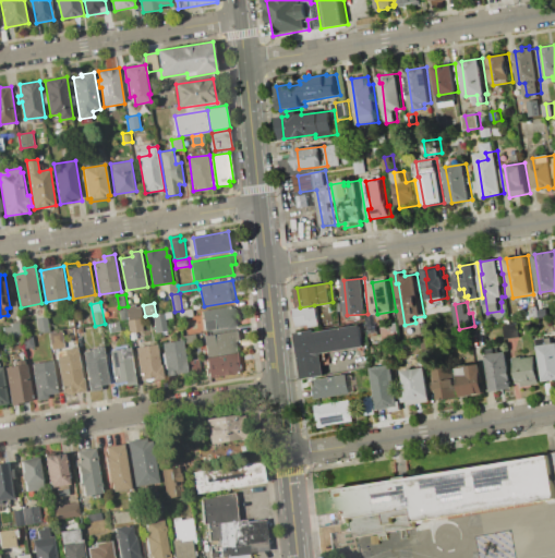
[(130,319),(128,306),(136,305),(136,308),(142,307),(143,317),(130,319)]
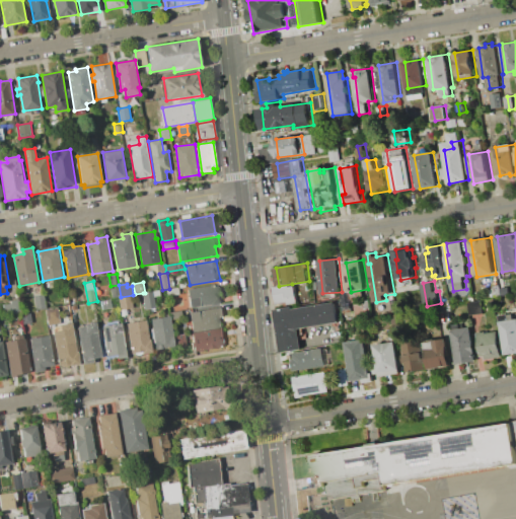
[(188,290),(220,284),(221,294),(223,294),(225,303),(211,306),(211,304),(192,308),(188,290)]
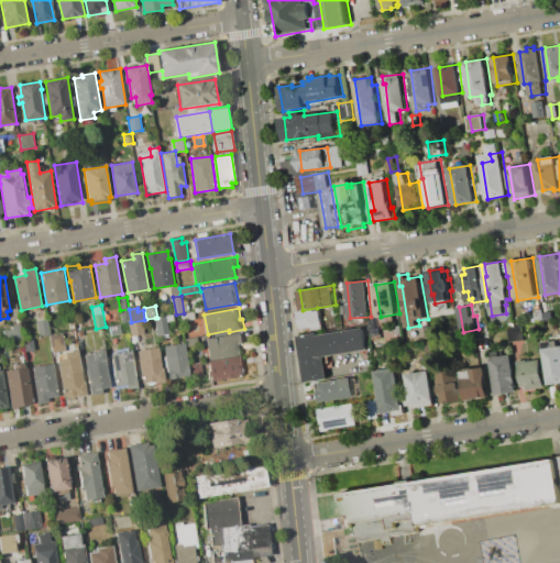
[(303,310),(317,308),(317,311),(324,310),(326,329),(315,330),(315,328),(303,330),(300,311),(303,310)]
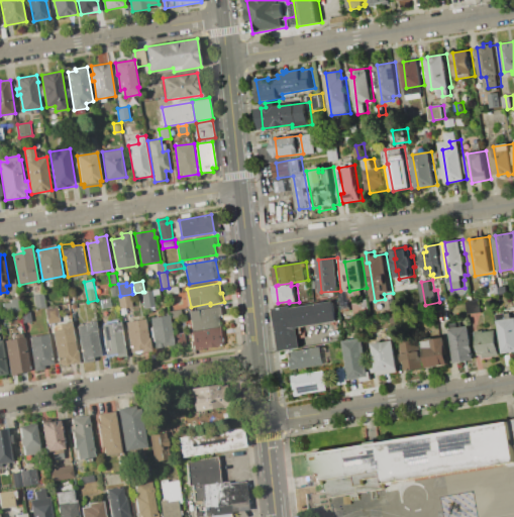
[(110,285),(118,284),(120,296),(112,297),(110,285)]
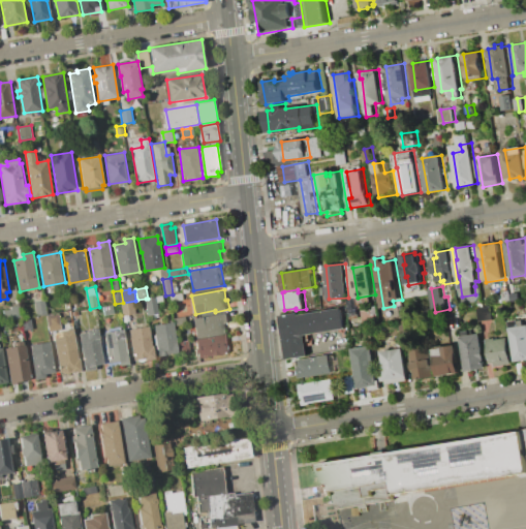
[(504,291),(512,290),(514,301),(505,303),(504,291)]
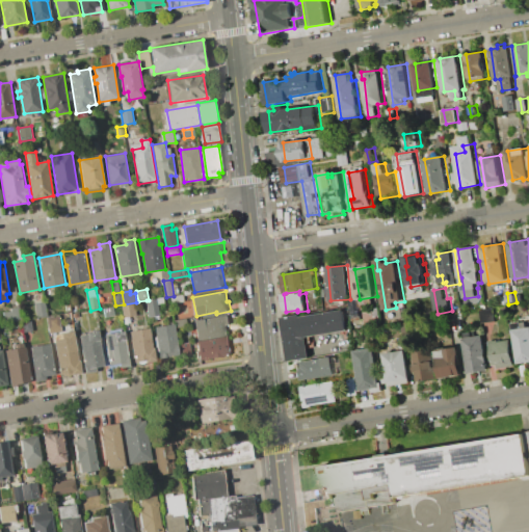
[(172,296),(184,294),(186,301),(174,303),(172,296)]
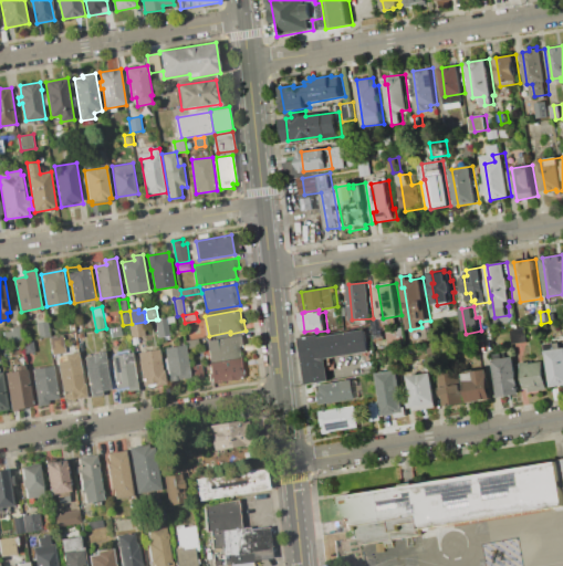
[(156,320),(158,320),(168,317),(170,335),(159,337),(156,320)]
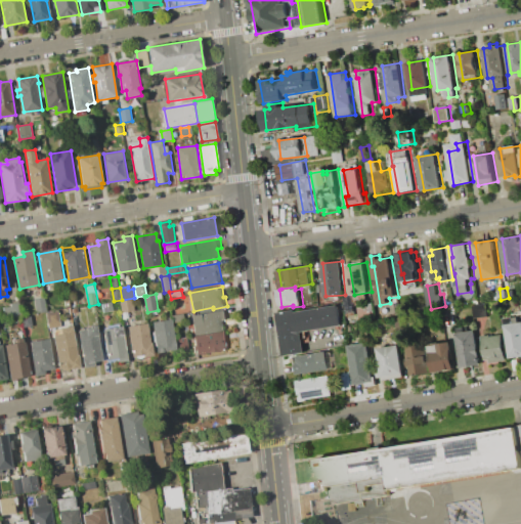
[(346,297),(355,295),(357,311),(348,312),(346,297)]
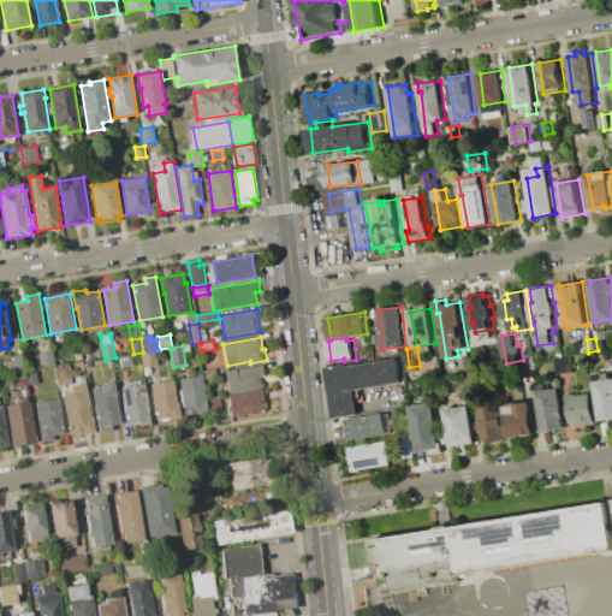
[(41,351),(53,349),(55,366),(45,368),(41,351)]
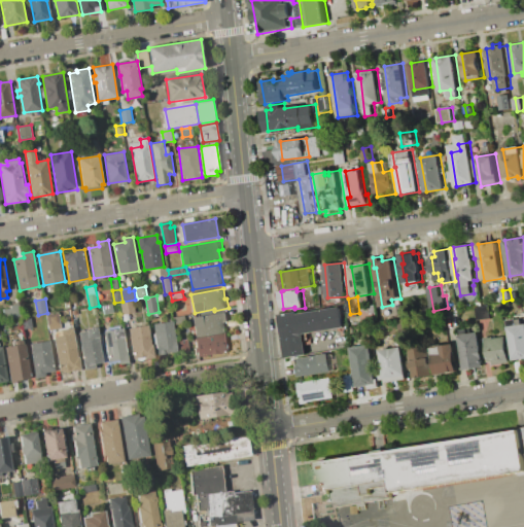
[(123,315),(120,303),(136,301),(138,312),(123,315)]
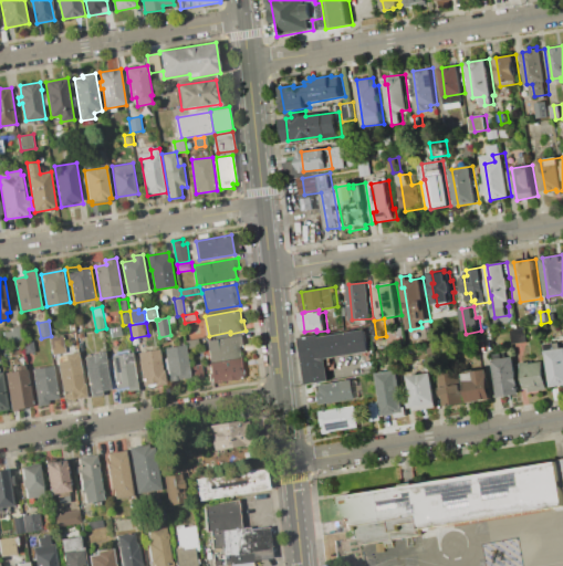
[(111,328),(123,326),(124,335),(113,337),(111,328)]
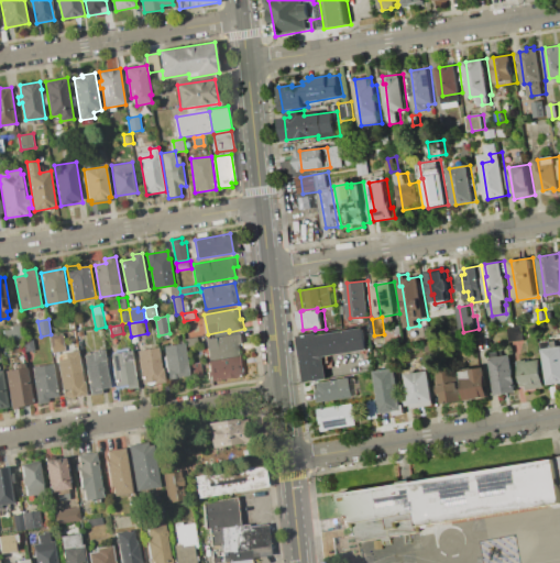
[(405,324),(408,343),(387,346),(385,329),(405,324)]
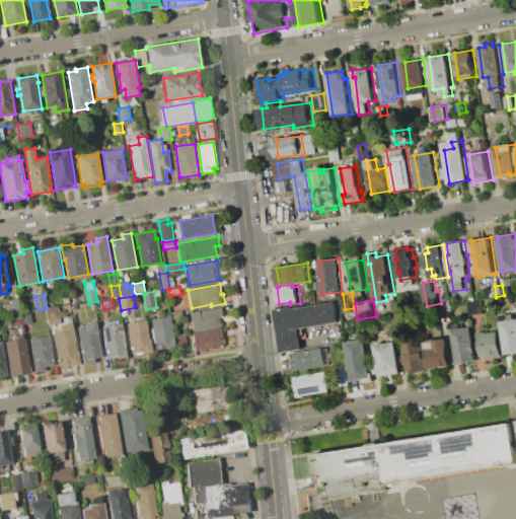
[(19,300),(21,313),(6,315),(4,305),(12,303),(12,301),(19,300)]
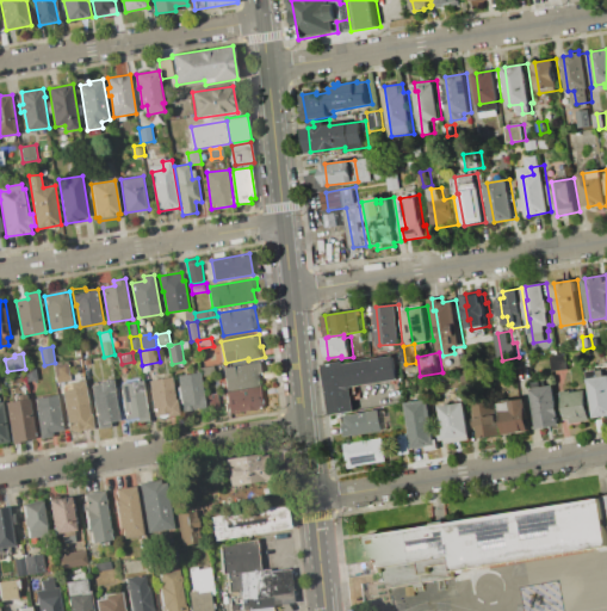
[(555,356),(570,353),(573,368),(557,370),(555,356)]
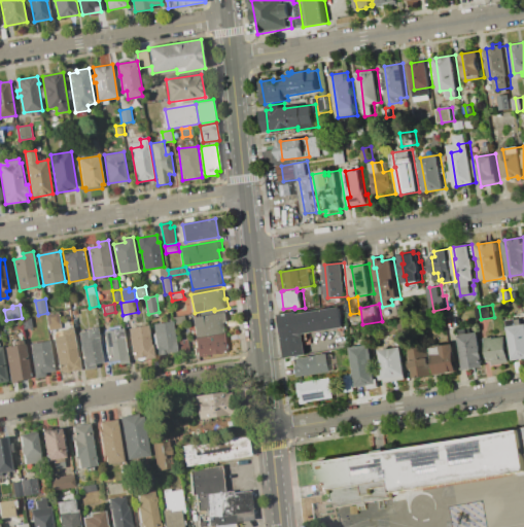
[(281,314),(301,311),(301,314),(343,307),(346,326),(306,332),(309,354),(287,357),(281,314)]
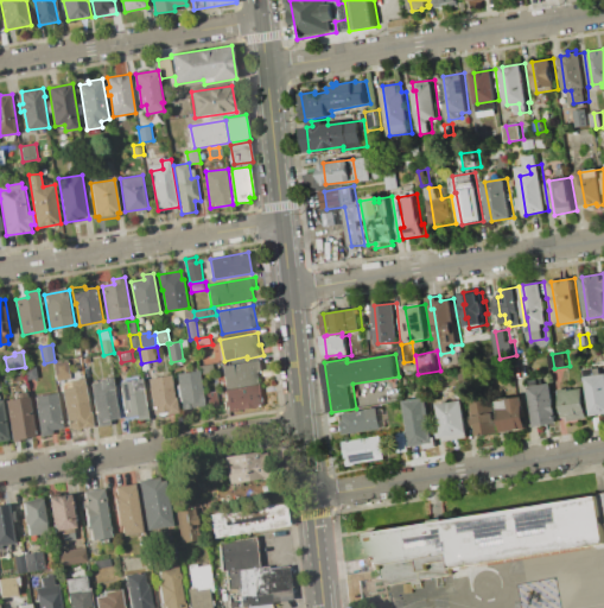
[(223,367),(227,388),(264,382),(262,372),(267,371),(265,360),(223,367)]
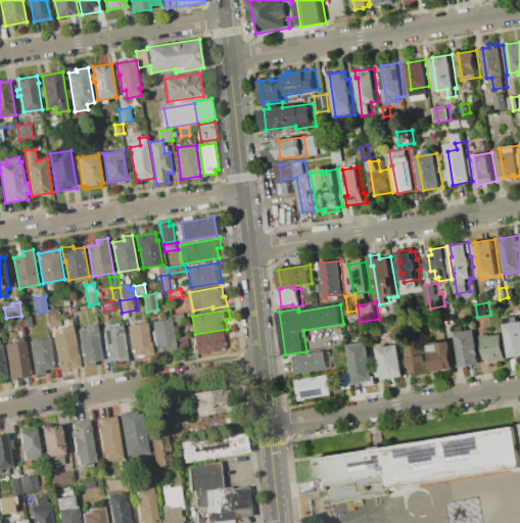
[(47,312),(58,311),(61,326),(50,328),(47,312)]
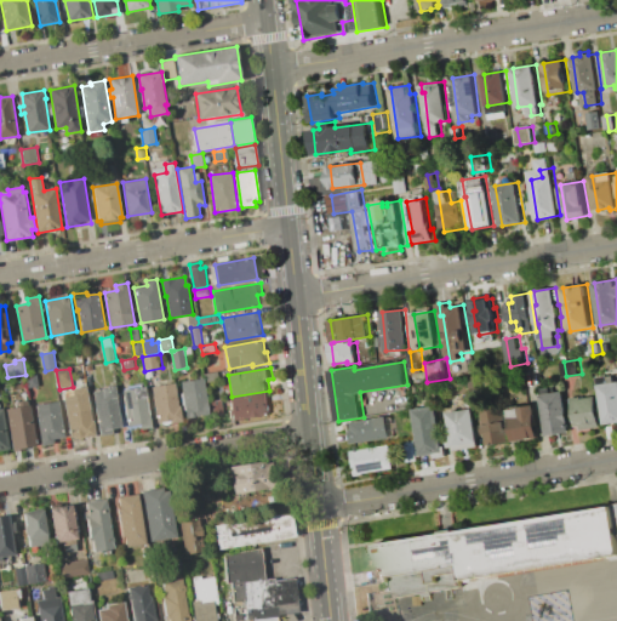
[(39,372),(40,386),(28,388),(26,375),(39,372)]
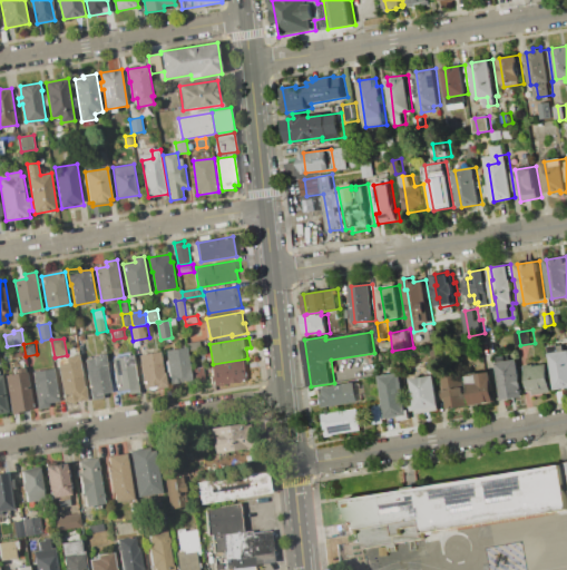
[(188,344),(198,342),(199,350),(191,351),(188,344)]
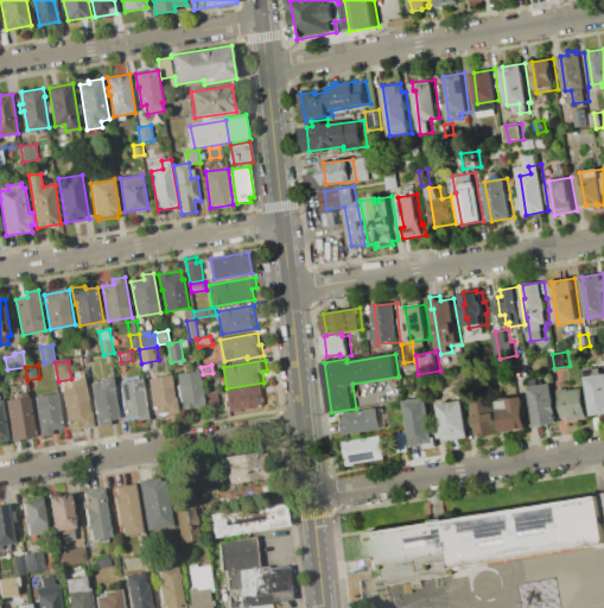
[(603,413),(595,415),(587,369),(598,367),(599,374),(603,373),(603,413)]
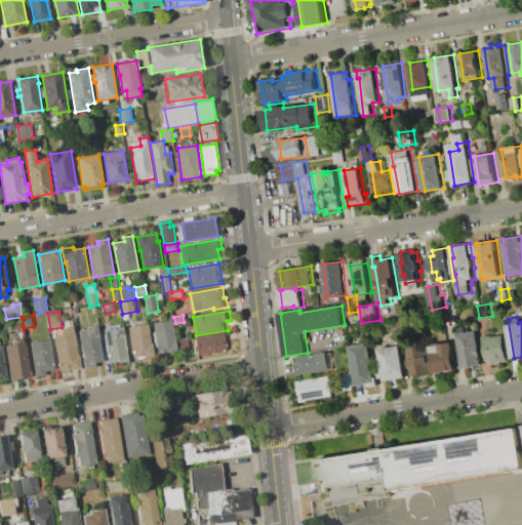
[(153,323),(158,354),(178,351),(173,320),(153,323)]
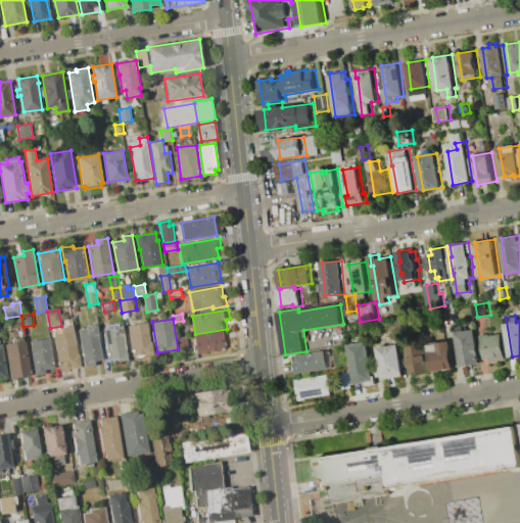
[(128,326),(134,357),(154,353),(149,323),(128,326)]
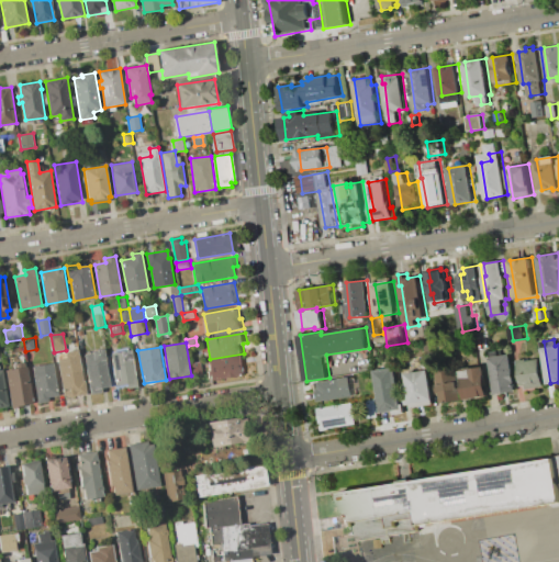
[(59,363),(67,362),(66,351),(79,349),(87,394),(78,396),(77,393),(65,395),(59,363)]
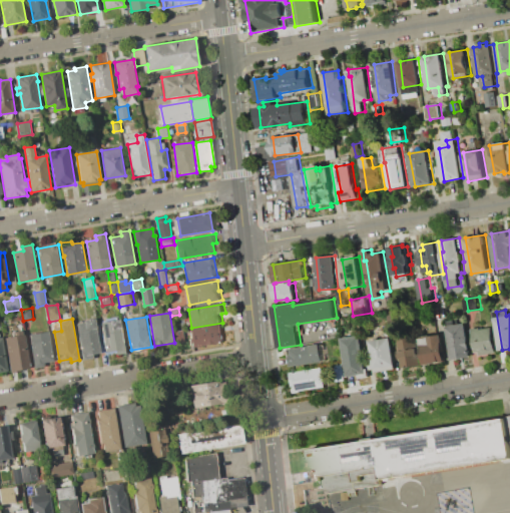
[(77,324),(85,322),(84,321),(96,319),(102,353),(93,354),(94,358),(83,360),(77,324)]
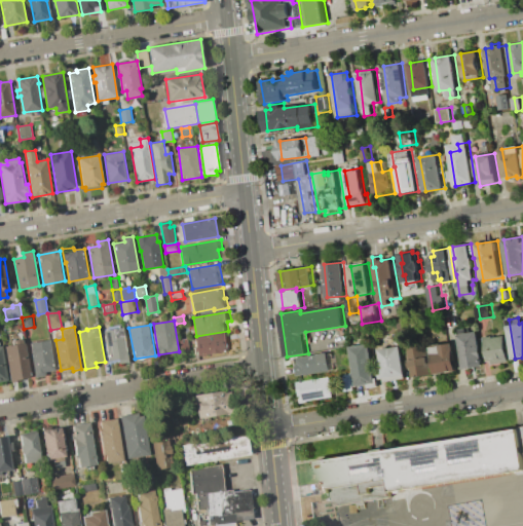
[(104,331),(109,361),(129,357),(124,328),(104,331)]
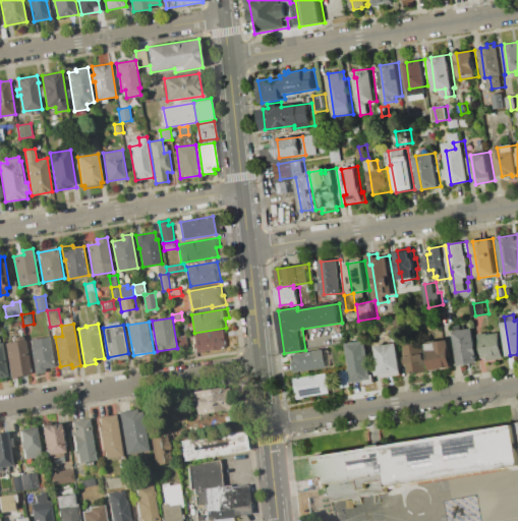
[(461,364),(456,331),(458,331),(457,327),(464,325),(465,330),(475,328),(481,361),(461,364)]
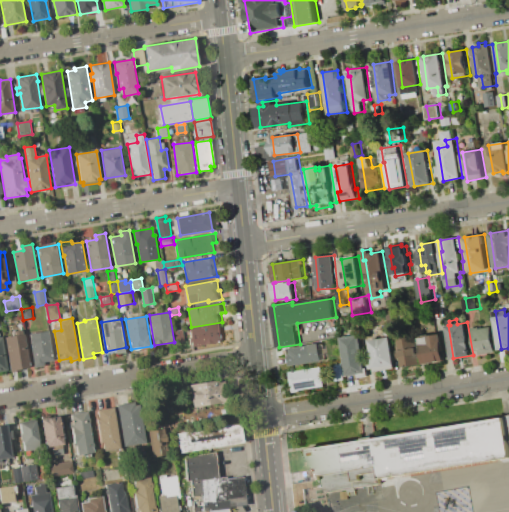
[(190,329),(193,347),(226,342),(223,323),(190,329)]
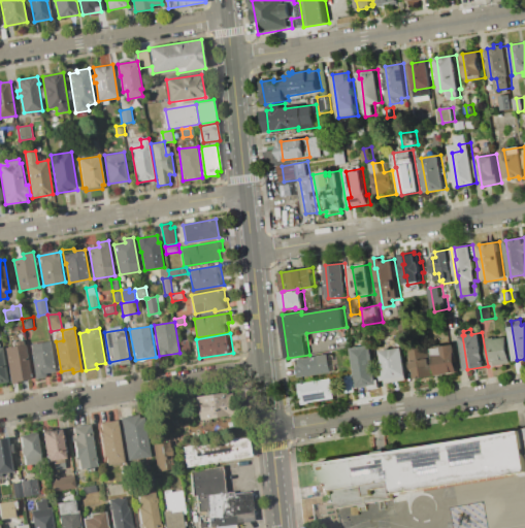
[(510,336),(514,362),(497,365),(496,362),(493,362),(489,338),(497,336),(498,338),(510,336)]
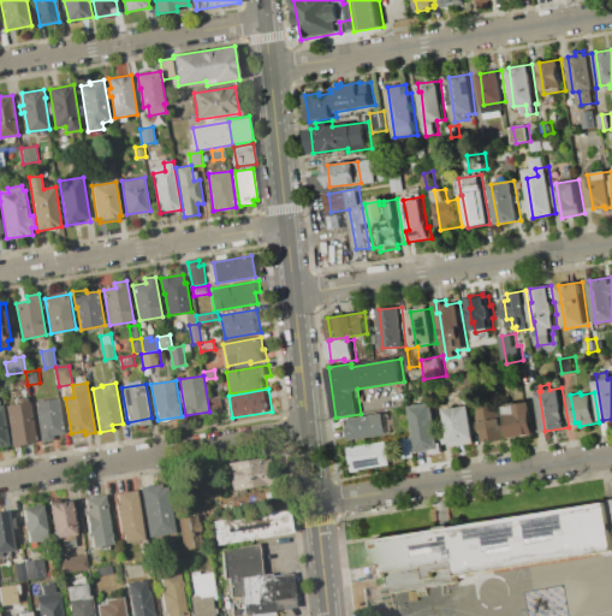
[(36,402),(59,398),(65,434),(54,436),(54,439),(43,442),(36,402)]
